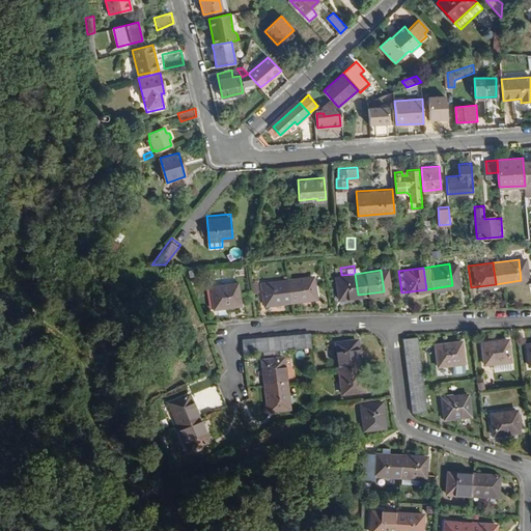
[(358,295),(355,274),(341,275),(330,276),(332,298),(358,295)]
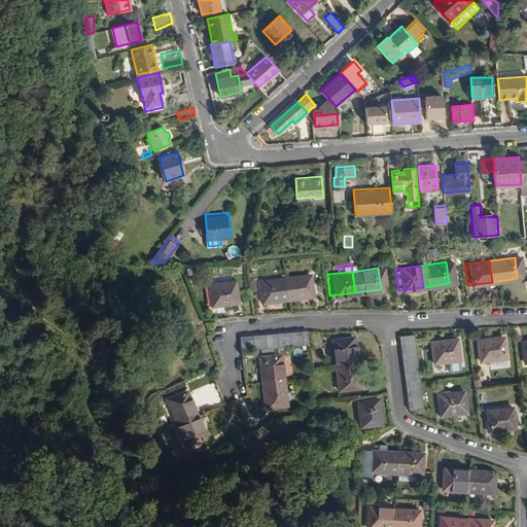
[(308,294),(304,273),(278,276),(281,299),(308,294)]
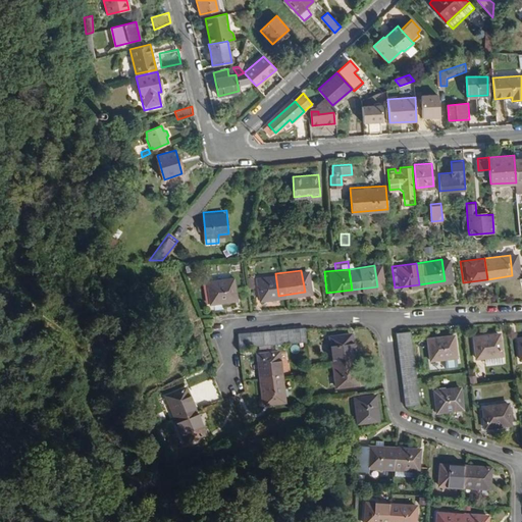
[(278,296),(275,273),(251,277),(254,299),(278,296)]
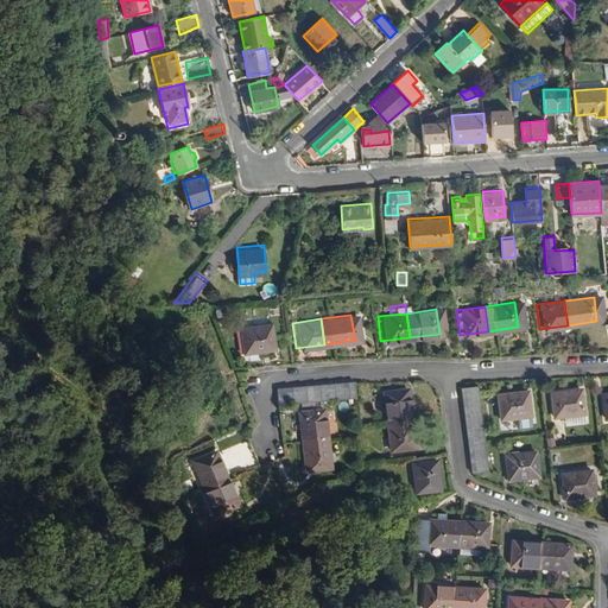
[(267,347),(264,322),(234,325),(238,352),(267,347)]
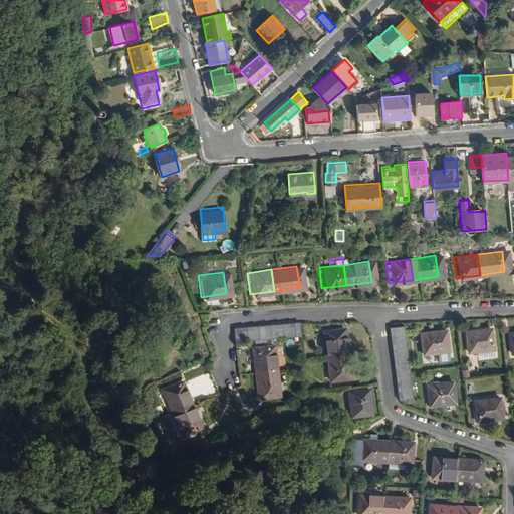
[(294,335),(293,322),(227,327),(228,340),(294,335)]
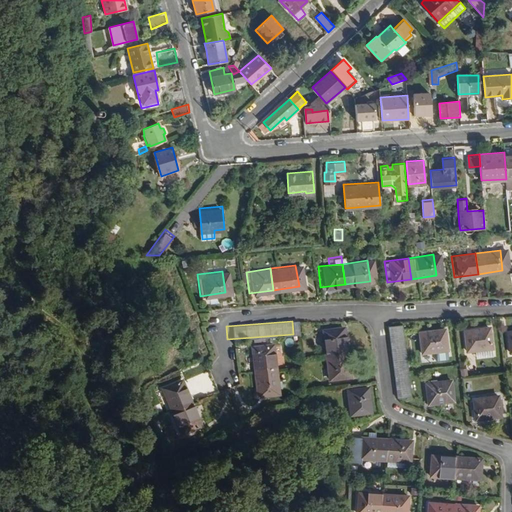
[(404,396),(396,324),(382,325),(391,397),(404,396)]
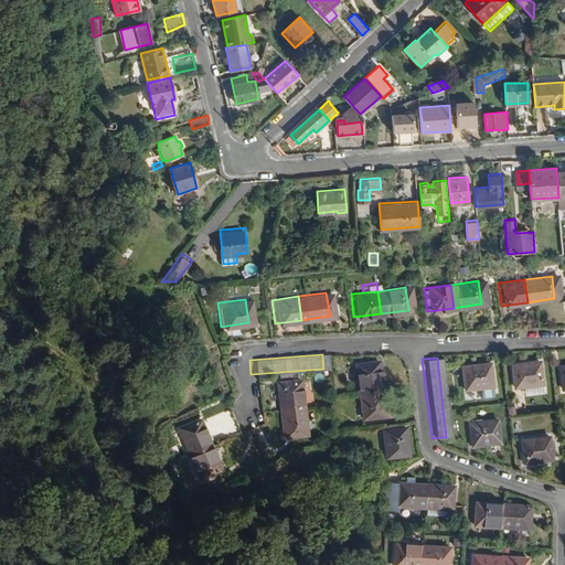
[(375,387),(372,361),(349,363),(352,391),(375,387)]
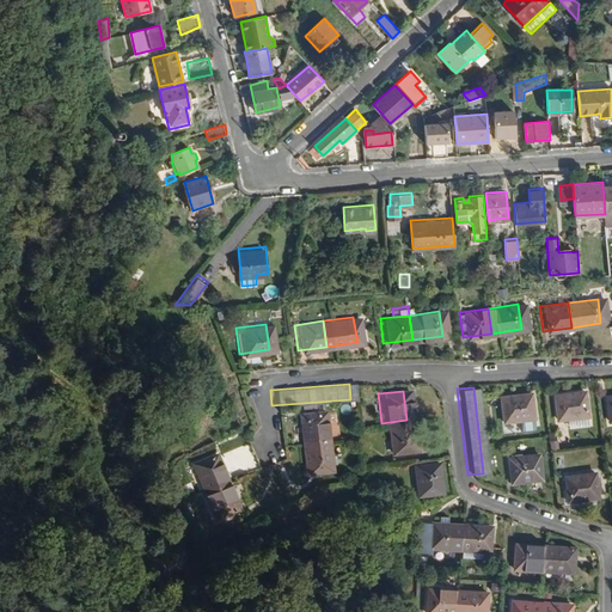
[(581,416),(577,391),(548,395),(550,420),(581,416)]
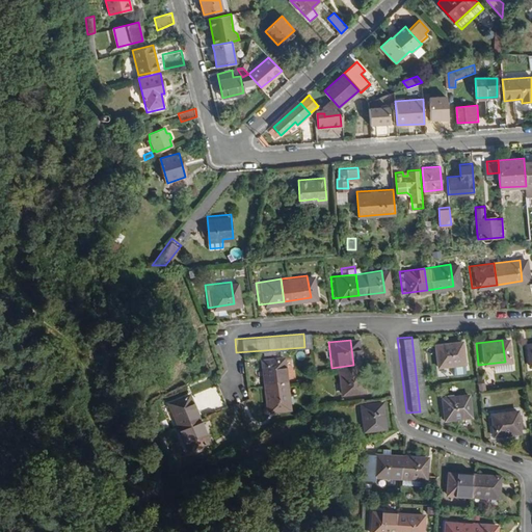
[(457,363),(455,341),(429,344),(431,366),(457,363)]
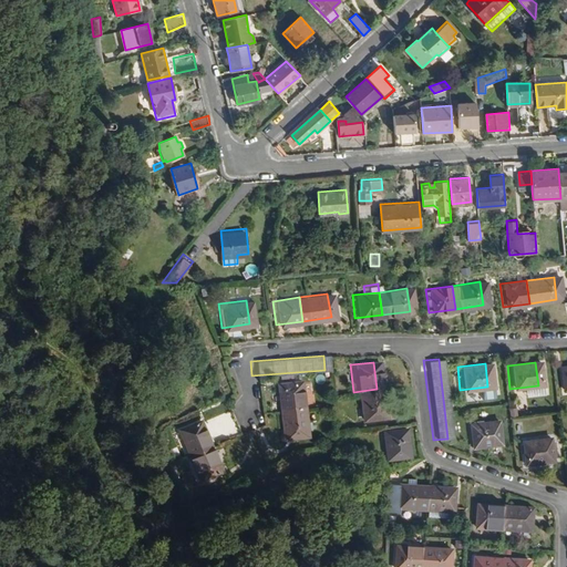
[(566,389),(566,364),(555,367),(558,391),(566,389)]
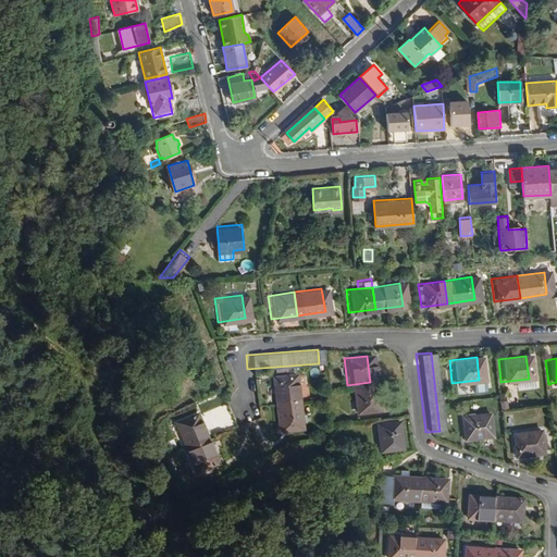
[(293,400),(289,373),(267,375),(270,403),(293,400)]
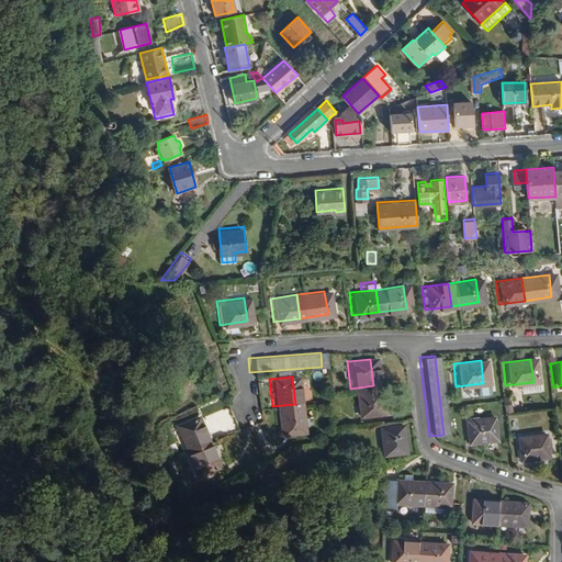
[(377,413),(373,385),(350,389),(355,416),(377,413)]
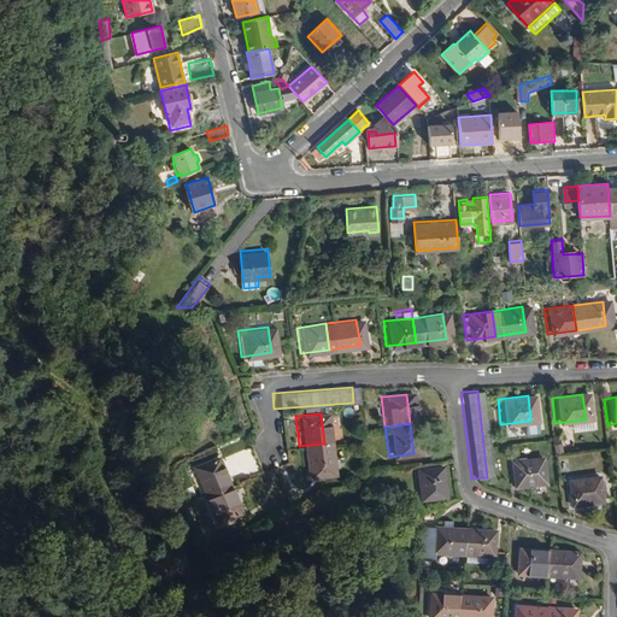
[(574,439),(562,440),(563,451),(575,450),(574,439)]
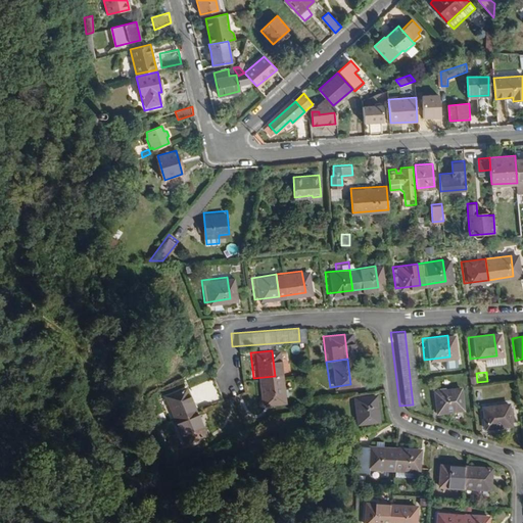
[(216,398),(205,375),(159,394),(179,441),(198,433),(188,410),(216,398)]
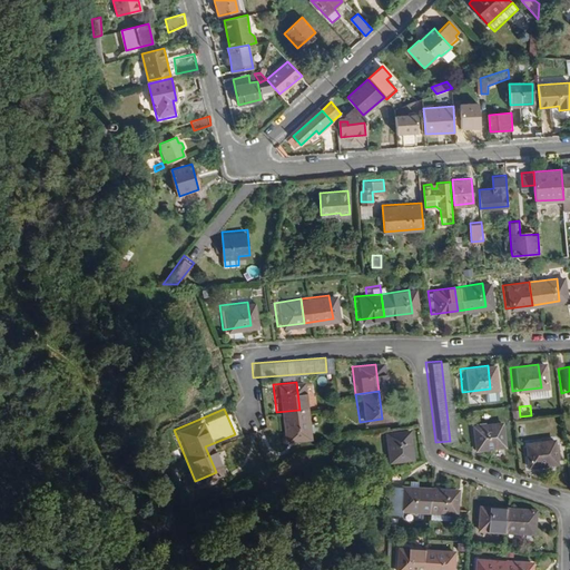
[(303,436),(300,410),(276,412),(279,439),(303,436)]
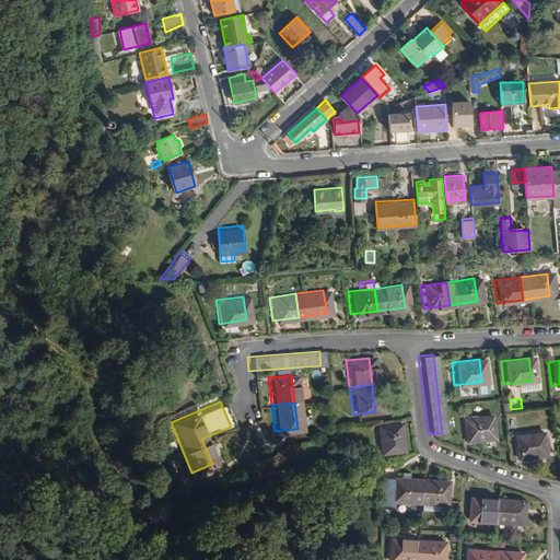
[(489,438),(486,416),(458,419),(461,441),(489,438)]
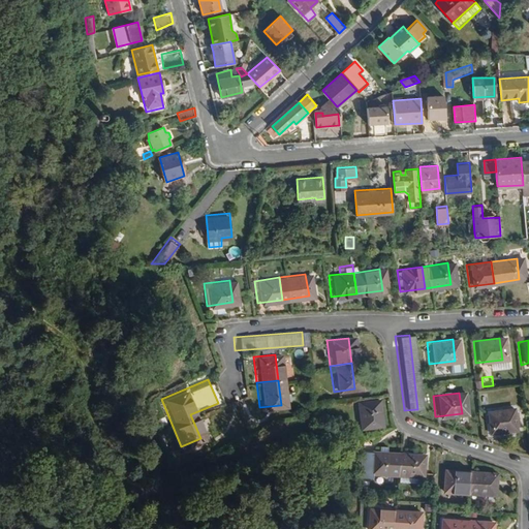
[(376,425),(373,400),(352,402),(355,428),(376,425)]
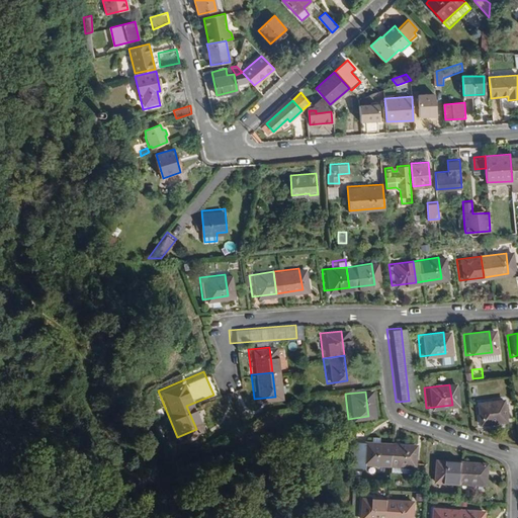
[(500,421),(497,400),(471,404),(473,424),(500,421)]
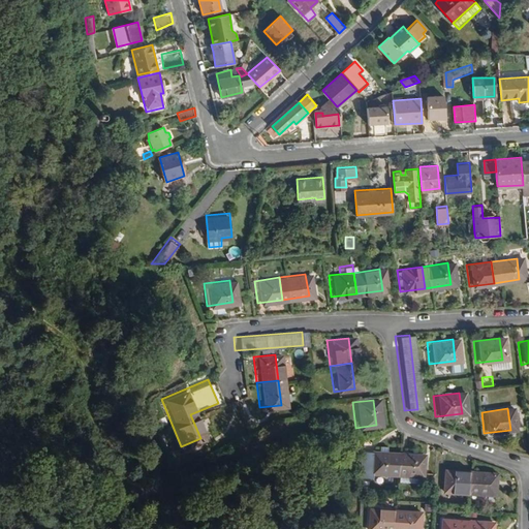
[(158,444),(154,430),(148,432),(152,446),(158,444)]
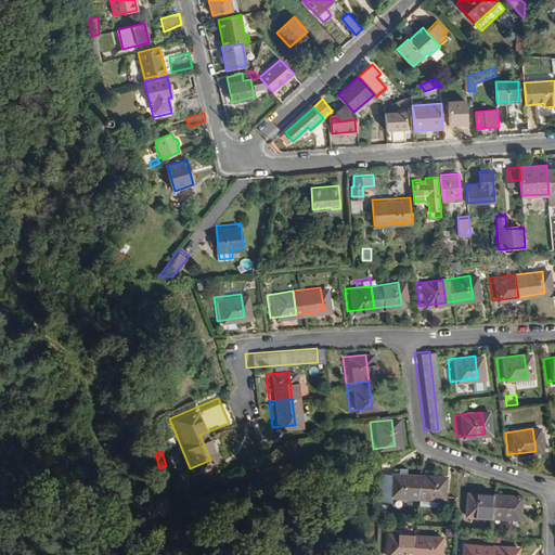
[(422,500),(423,477),(411,477),(402,476),(397,476),(396,481),(383,480),(382,501),(395,502),(395,498),(422,500)]
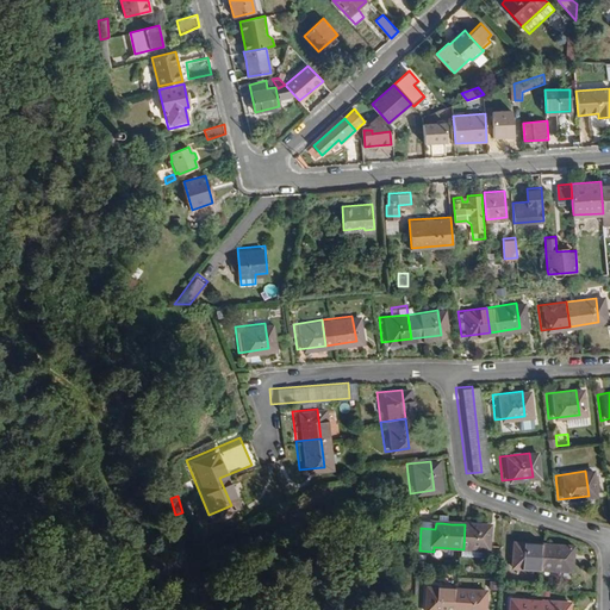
[(493,551),(495,527),(465,524),(464,549),(465,549),(489,551),(493,551)]
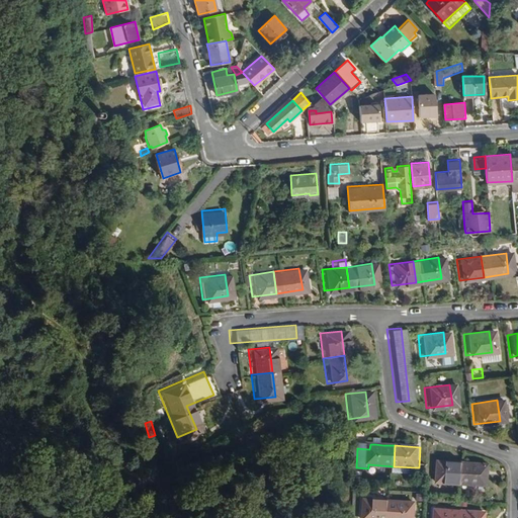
[(166,463),(164,456),(156,459),(158,468),(166,463)]
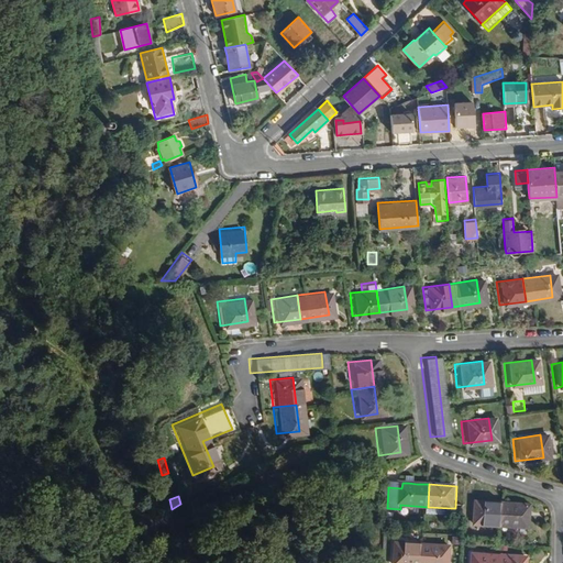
[(505,527),(506,504),(478,503),(476,526),(505,527)]
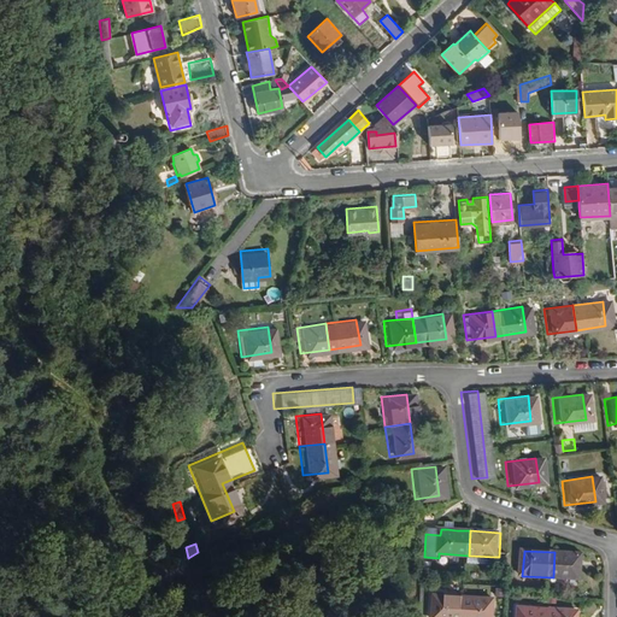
[(581,580),(583,553),(554,552),(553,577),(581,580)]
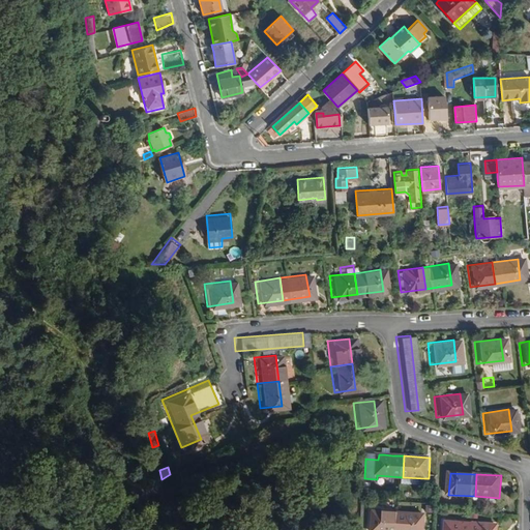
[(424,486),(424,478),(404,477),(404,484),(424,486)]
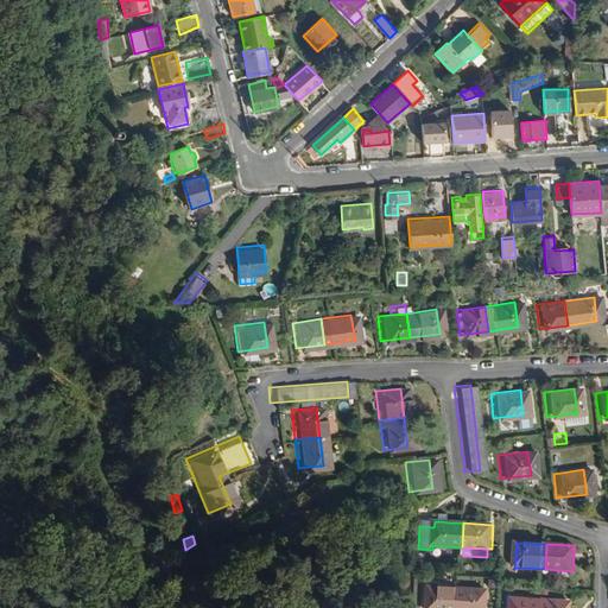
[(457,607),(458,588),(429,587),(426,607),(457,607)]
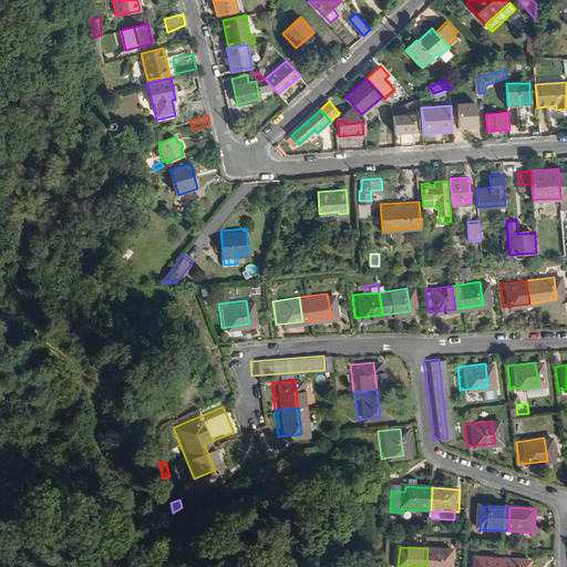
[(454,566),(455,550),(428,548),(426,566),(454,566)]
